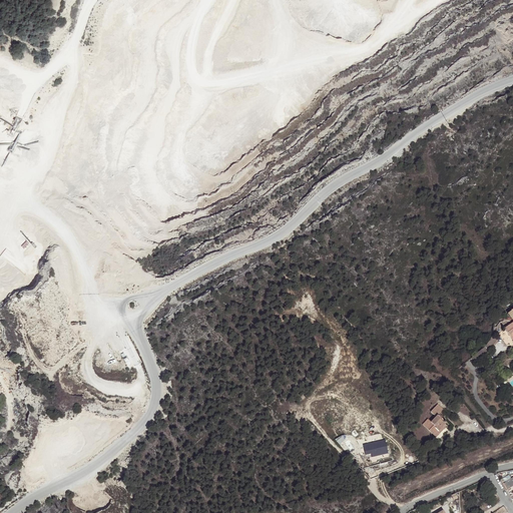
[(17,129),(10,126),(6,134),(13,137),(17,129)]
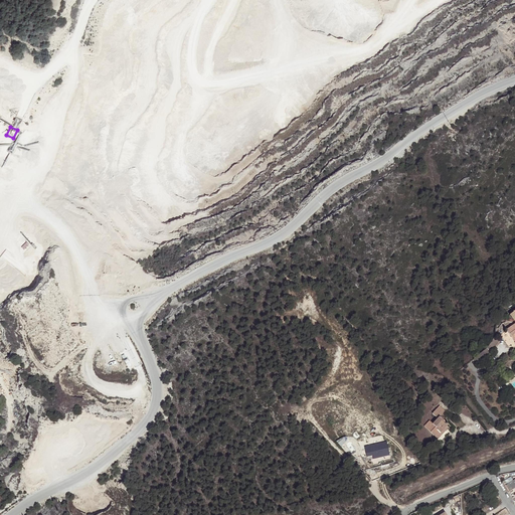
[(12,142),(7,151),(12,154),(17,144),(12,142)]
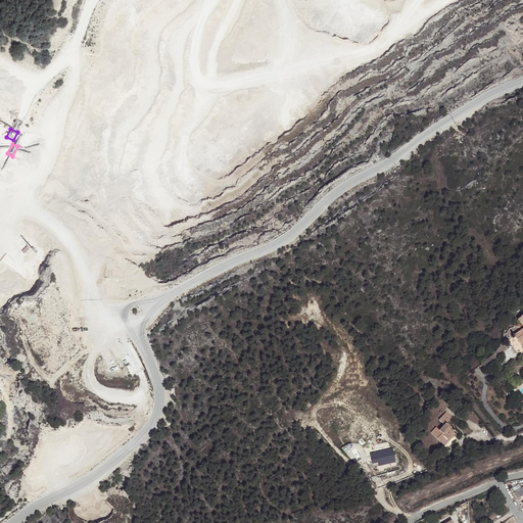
[(522,316),(519,319),(522,324),(522,329),(513,336),(514,338),(516,336),(521,343),(522,347),(522,316)]
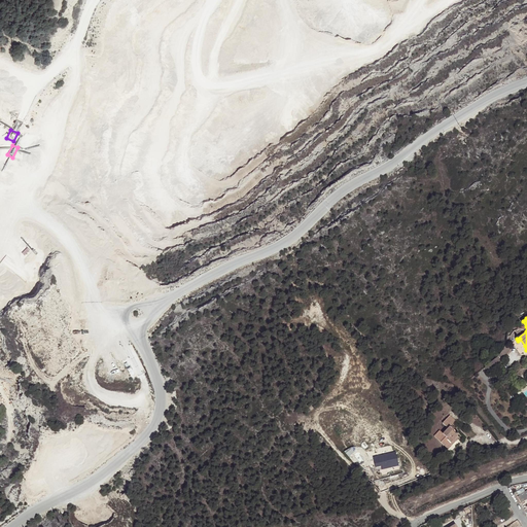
[(497,359),(484,369),(487,373),(498,365),(503,361),(502,359),(505,355),(501,353),(499,356),(497,359)]
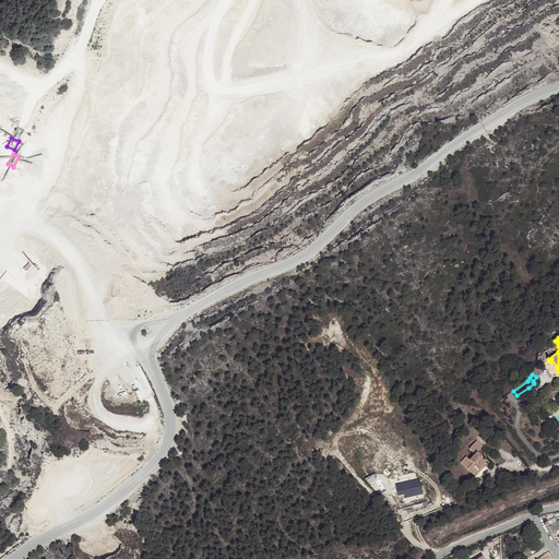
[(135,383),(131,385),(138,399),(143,396),(135,383)]
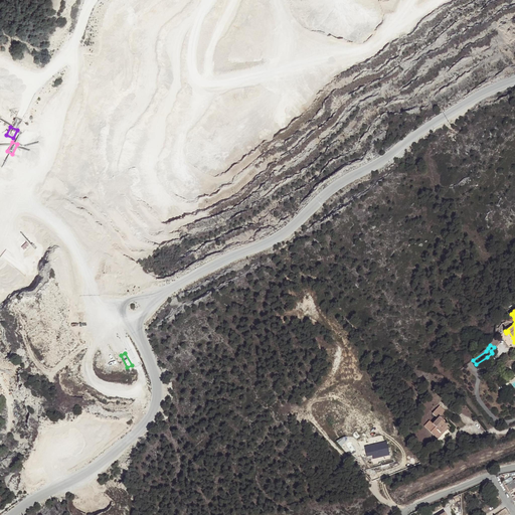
[(441,413),(443,415),(448,410),(442,405),(435,413),(438,416),(441,413)]
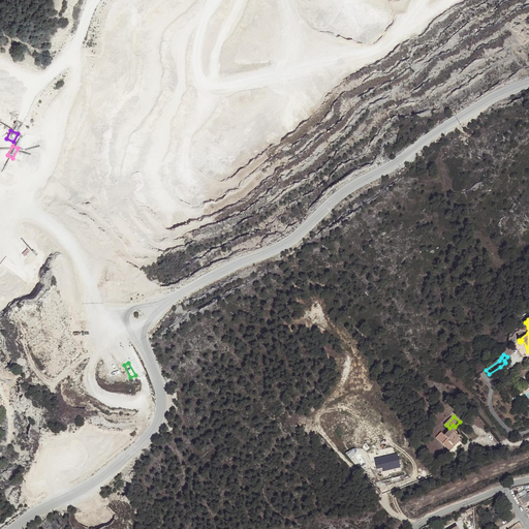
[(432,437),(442,448),(447,444),(448,445),(456,439),(453,436),(450,437),(449,436),(453,433),(449,430),(441,436),(438,432),(432,437)]
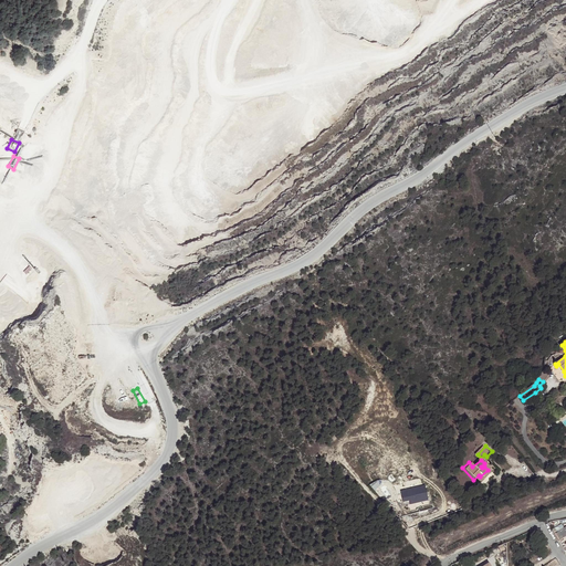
[(473,480),(475,483),(489,471),(488,470),(480,477),(479,475),(473,480)]
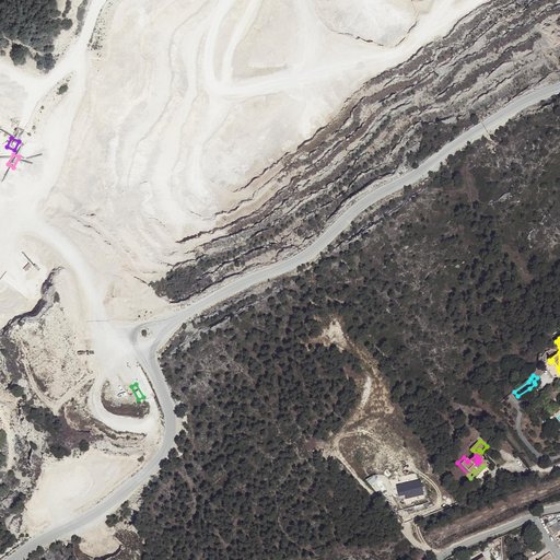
[(407,494),(408,499),(427,494),(423,479),(398,486),(400,497),(407,494)]
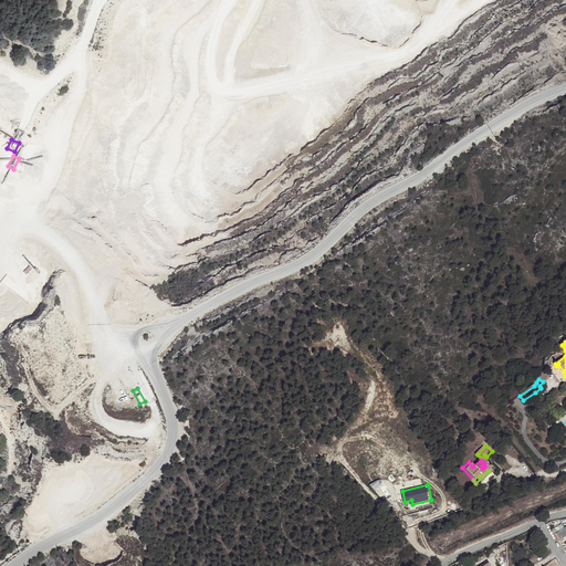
[(565,528),(557,534),(551,537),(553,543),(557,540),(559,543),(565,540),(565,528)]
